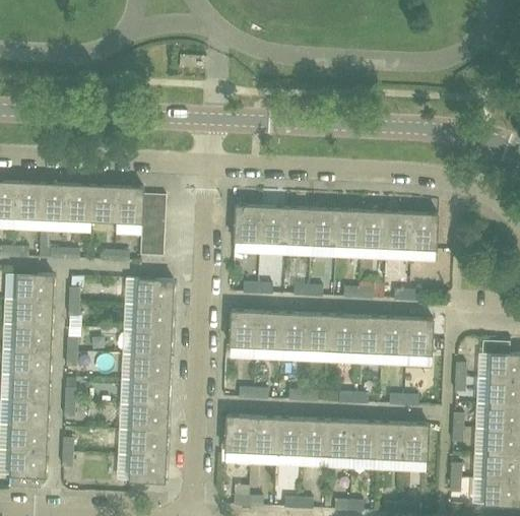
[(0,184),(0,218),(16,219),(18,185),(0,184)]
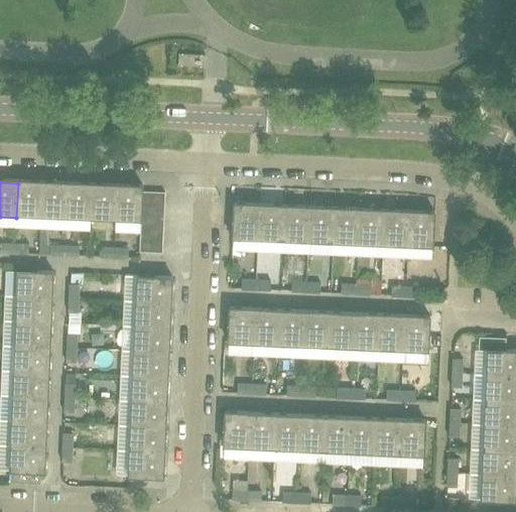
[(18,183),(16,218),(26,219),(41,219),(43,184),(18,183)]
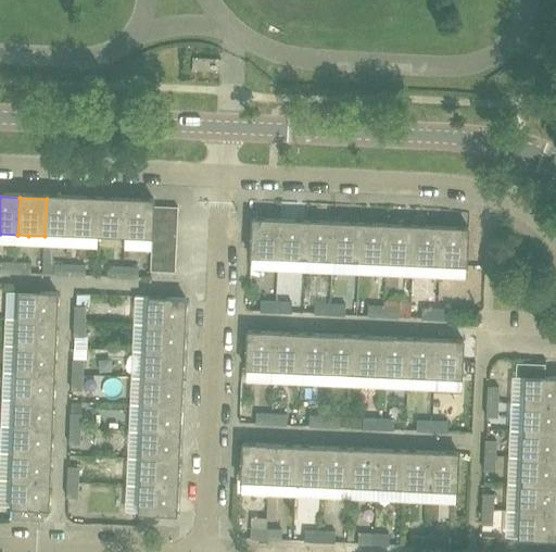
[(47,199),(45,236),(72,237),(73,200),(47,199)]
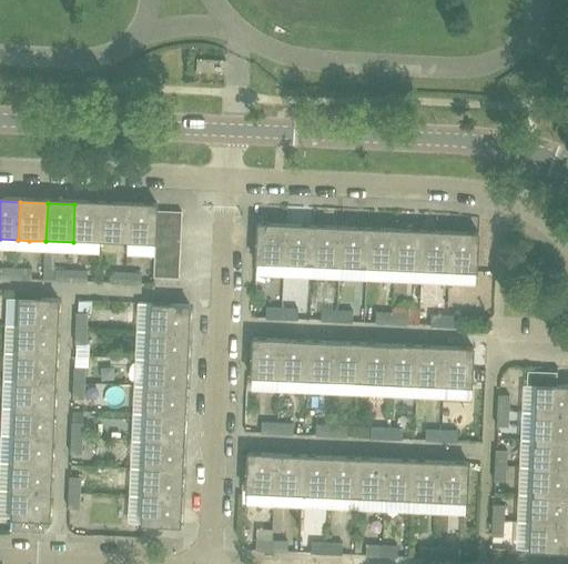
[(74,204),(73,242),(101,243),(102,205),(74,204)]
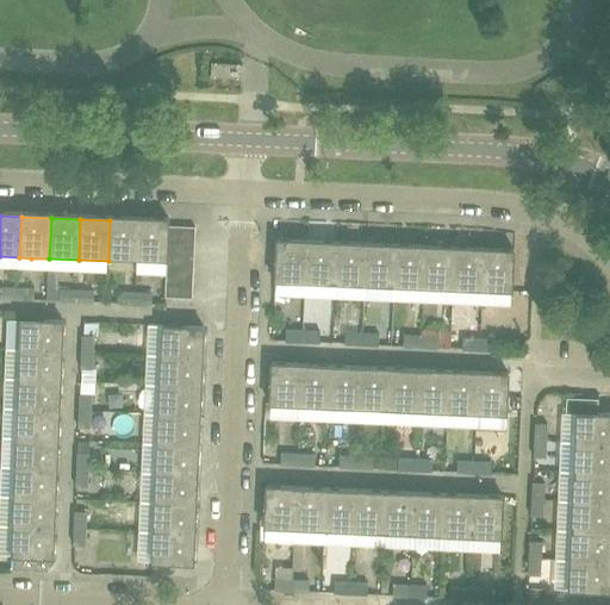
[(110,220),(109,261),(137,263),(139,222),(110,220)]
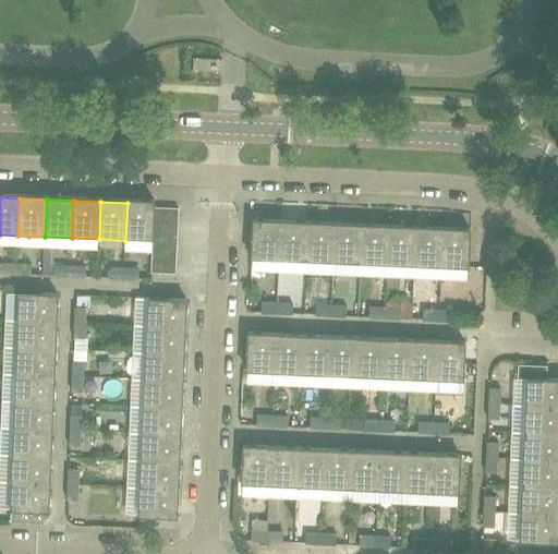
[(128,203),(125,241),(153,242),(153,238),(154,225),(154,212),(154,204),(128,203)]
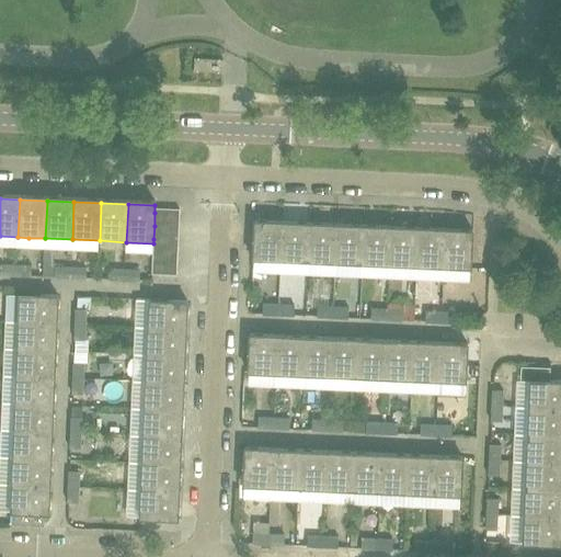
[(155,213),(155,226),(179,227),(179,214),(155,213)]
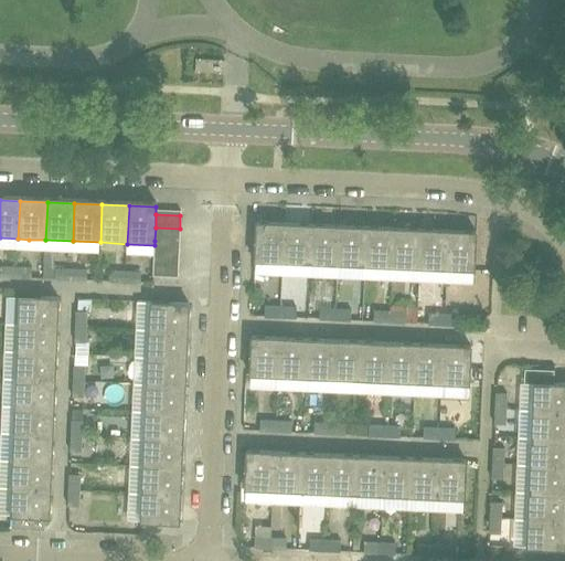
[(255,264),(256,264),(284,265),(285,228),(257,225),(255,264)]
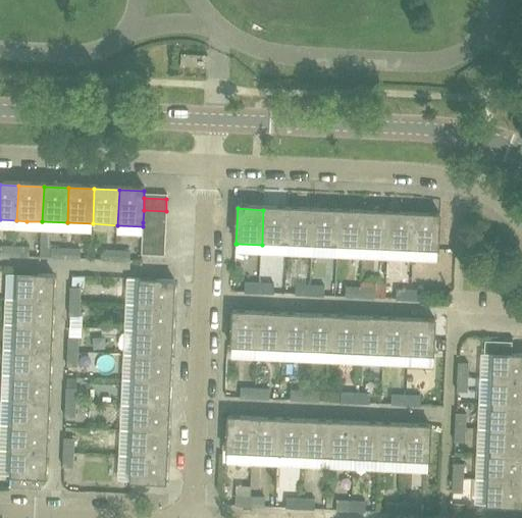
[(144,210),(143,222),(165,223),(166,211),(144,210)]
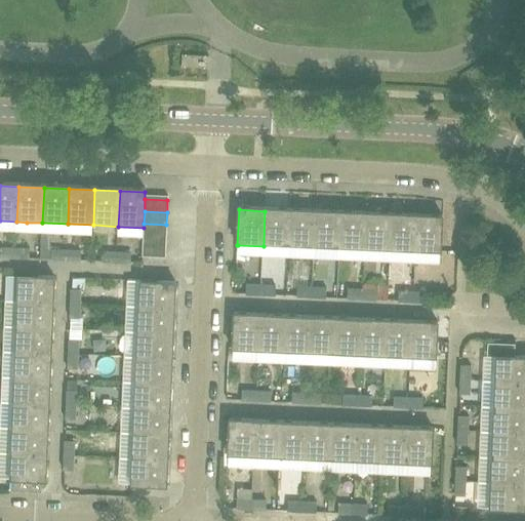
[(264,246),(288,247),(290,212),(265,211),(264,246)]
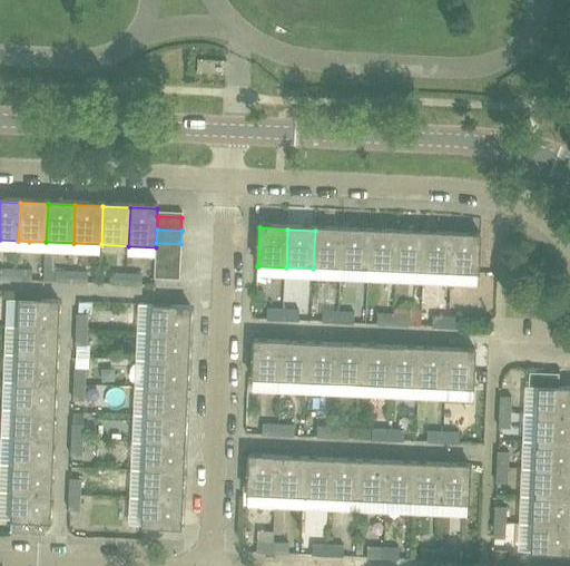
[(313,269),(341,270),(342,232),(315,231),(313,269)]
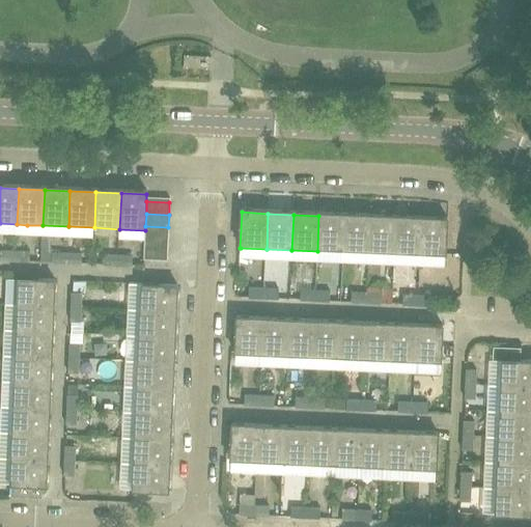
[(317,251),(342,252),(344,217),(318,216),(317,251)]
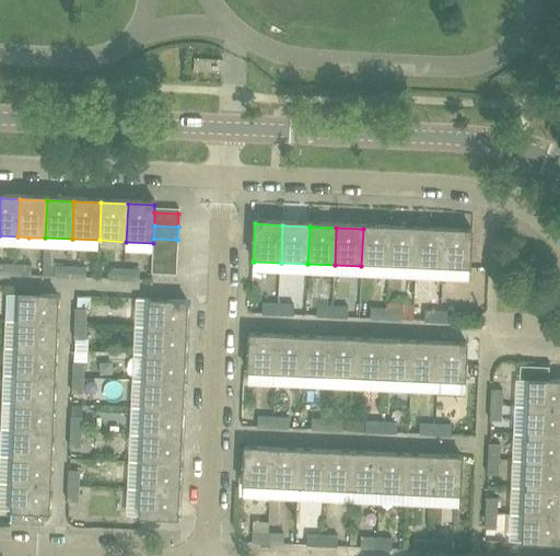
[(361,266),(388,267),(389,230),(363,229),(361,266)]
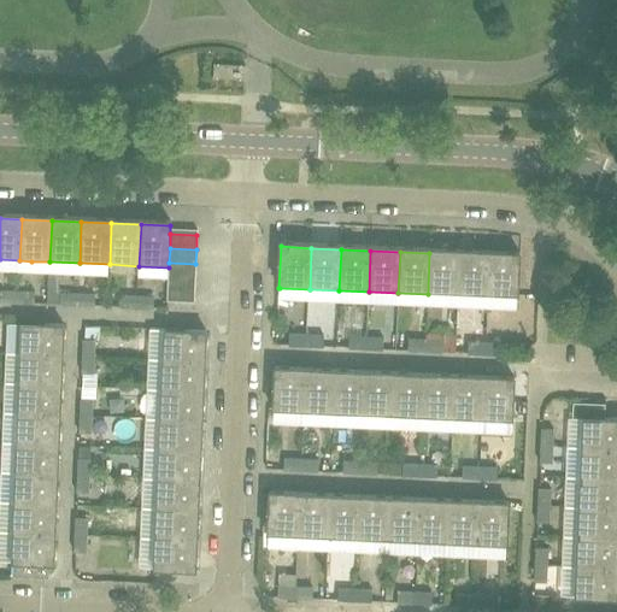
[(428,294),(457,295),(459,254),(429,253),(428,294)]
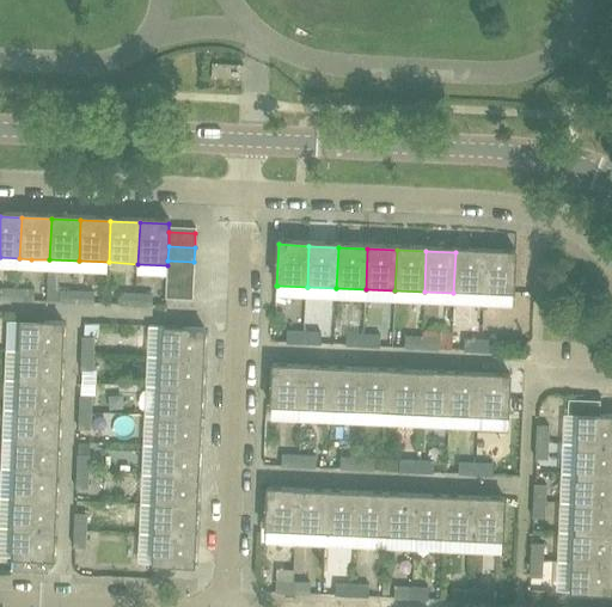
[(453,293),(483,294),(484,253),(456,252),(453,293)]
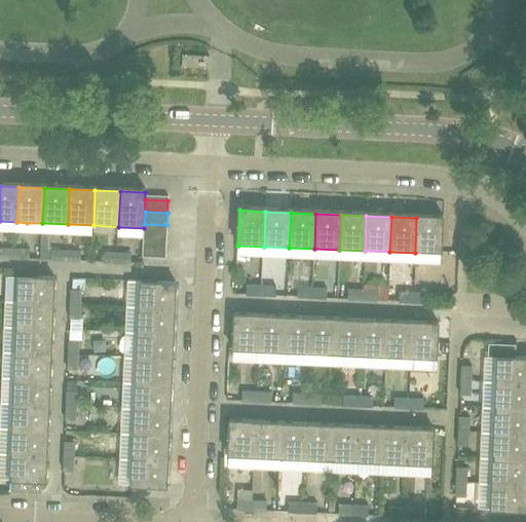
[(442,255),(443,219),(416,218),(415,253),(442,255)]
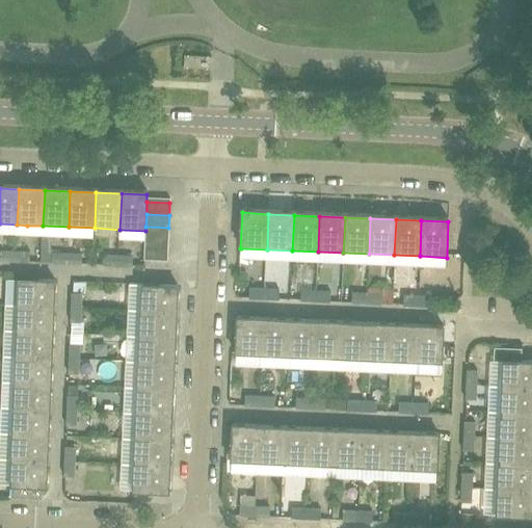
[(145,227),(145,231),(147,231),(145,238),(168,240),(168,228),(145,227)]
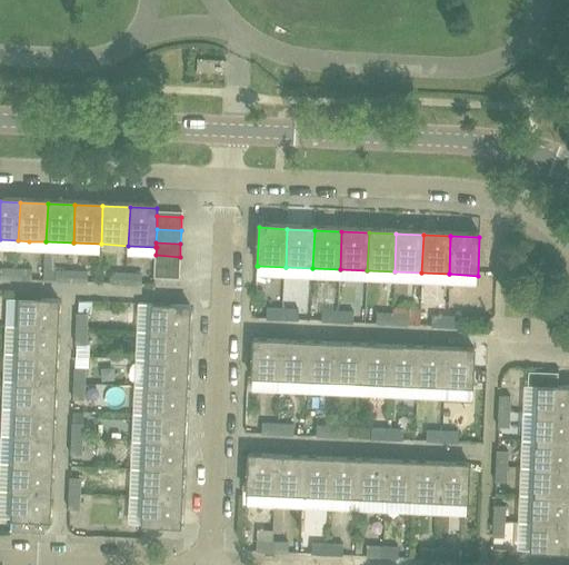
[(156,255),(156,268),(179,269),(180,257),(156,255)]
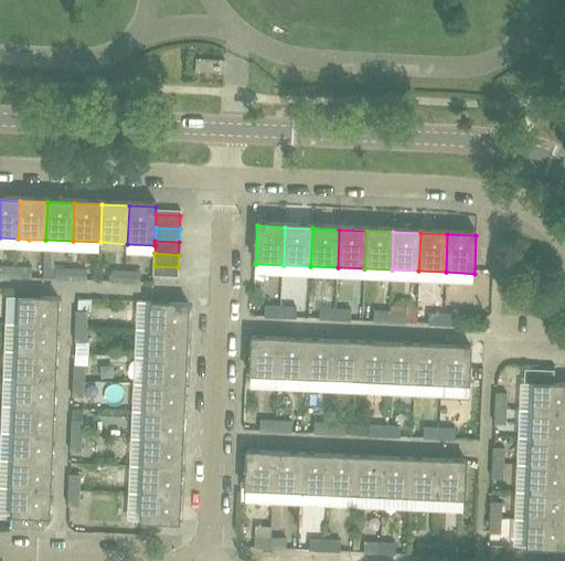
[(155,266),(153,279),(178,279),(178,267),(155,266)]
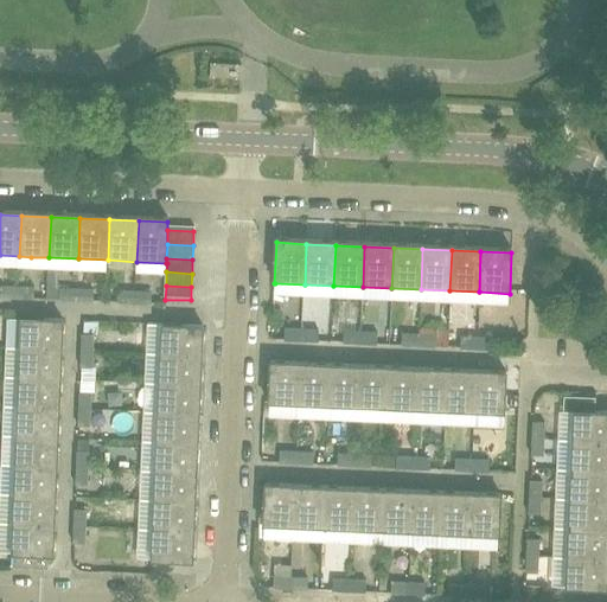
[(46,287),(45,303),(59,305),(62,288),(46,287)]
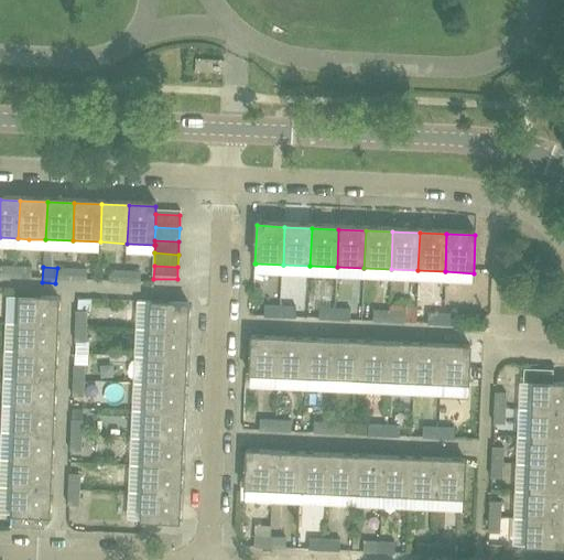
[(1,282),(17,283),(17,272),(1,272),(1,282)]
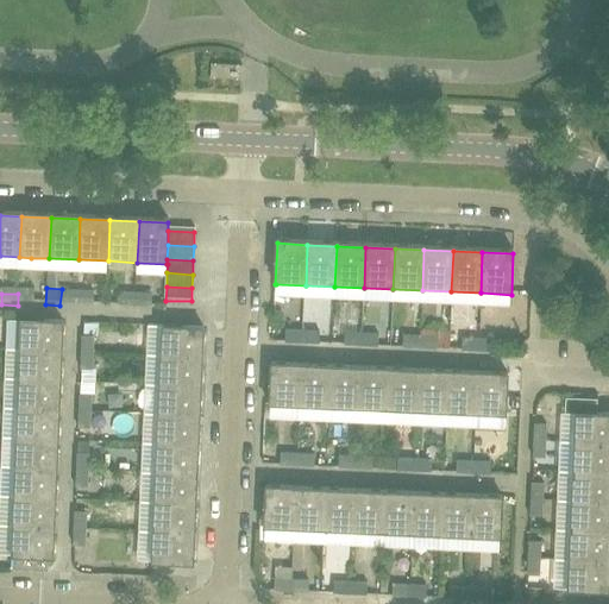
[(18,306),(35,306),(35,295),(18,294),(18,306)]
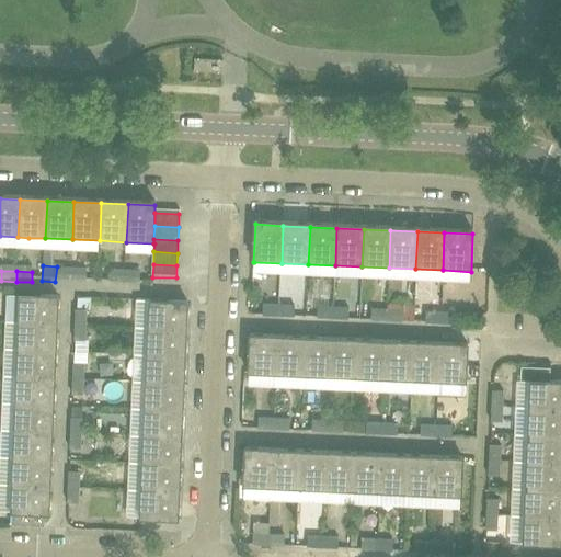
[(56,277),(56,282),(71,283),(72,272),(57,271),(56,277)]
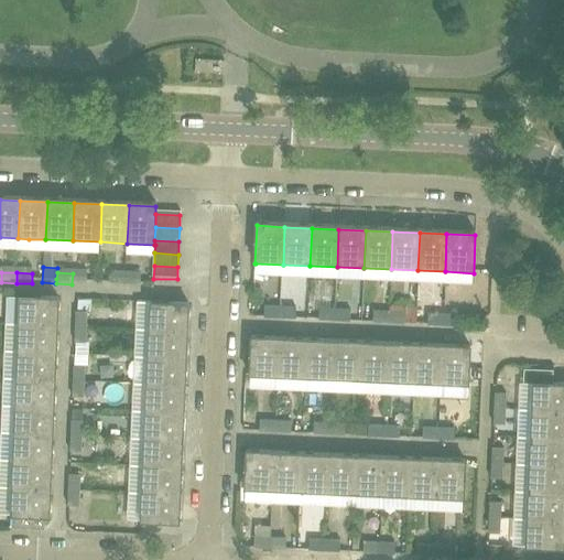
[(73,273),(72,284),(87,284),(88,273),(73,273)]
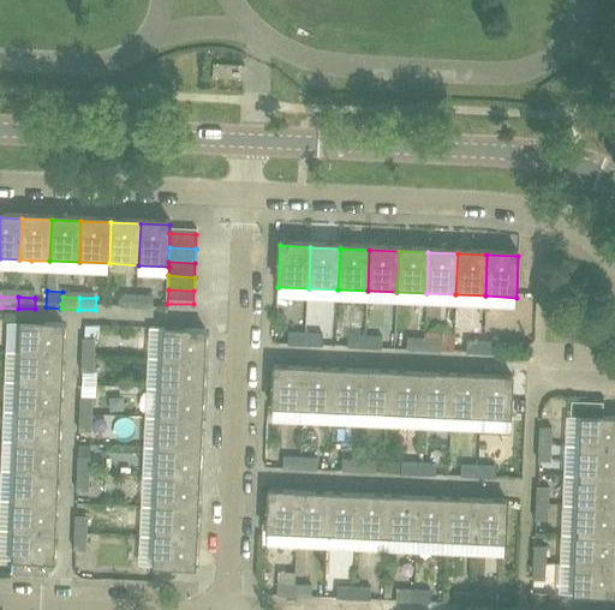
[(120,301),(120,314),(137,314),(137,303),(120,301)]
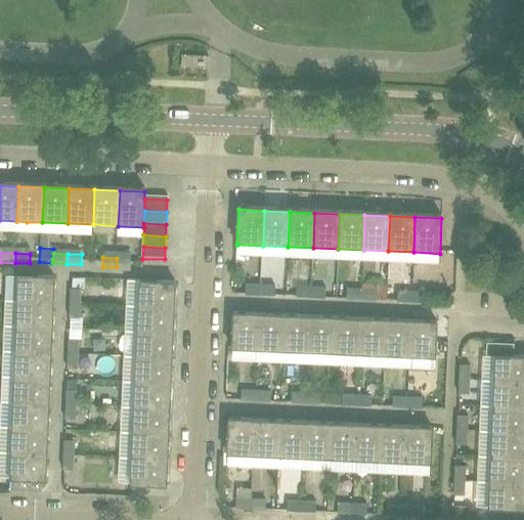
[(131,258),(117,258),(117,267),(131,268),(131,258)]
